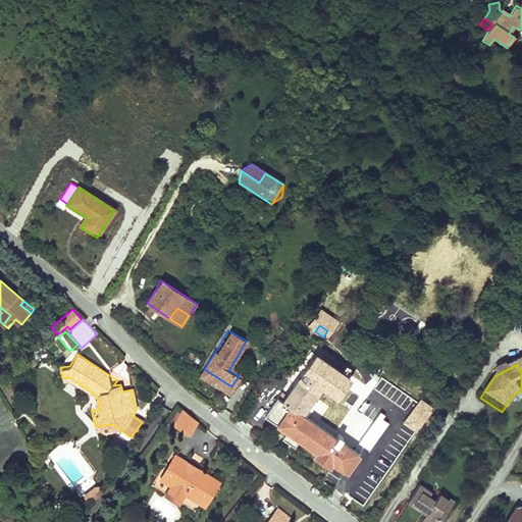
[(231,366),(228,370),(239,376),(241,372),(231,366)]
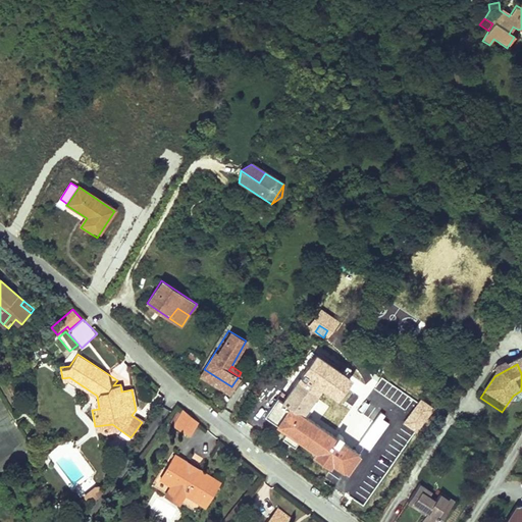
[(204,369),(201,374),(228,392),(231,386),(204,369)]
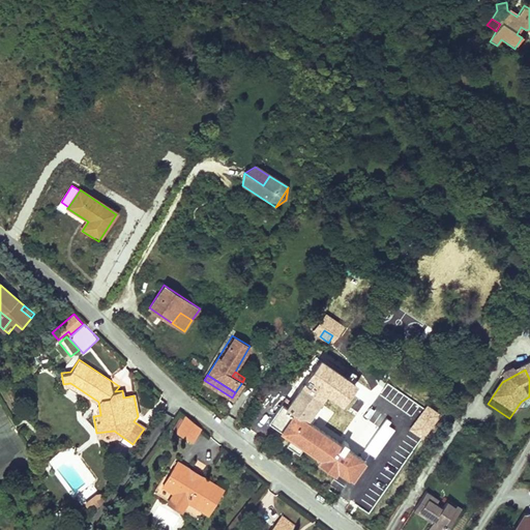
[(322,399),(302,385),(291,402),(288,407),(282,403),(268,421),(292,438),(287,446),(299,454),(305,446),(321,458),(318,462),(334,473),(337,470),(352,479),(365,462),(361,459),(345,447),(348,444),(344,441),(342,444),(306,420),(322,399)]
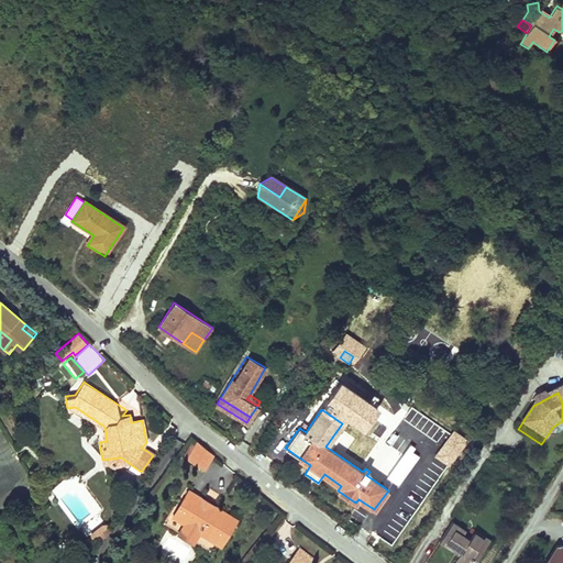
[(392,418),(384,411),(378,417),(386,423),(392,418)]
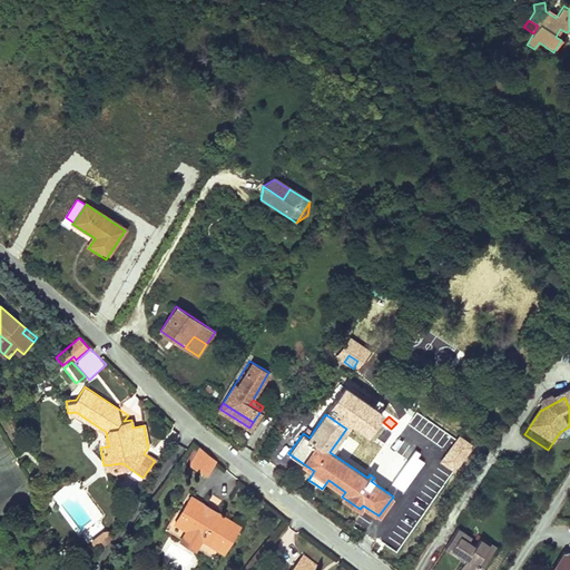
[(434,419),(429,424),(434,430),(439,423),(434,419)]
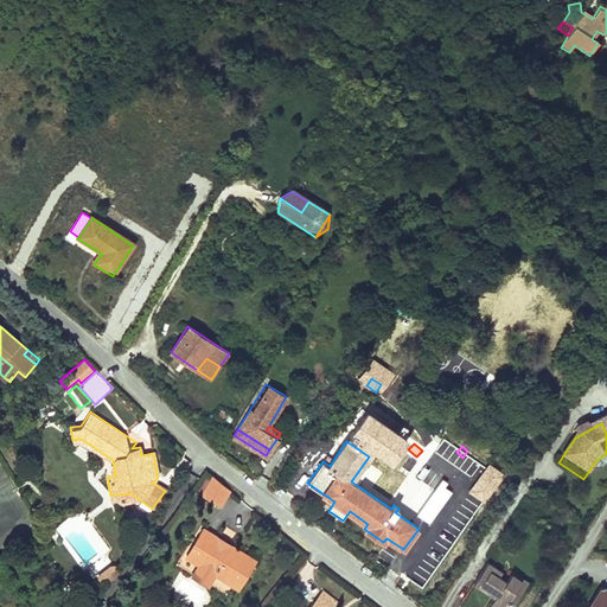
[(477,459),(471,454),(466,460),(471,465),(477,459)]
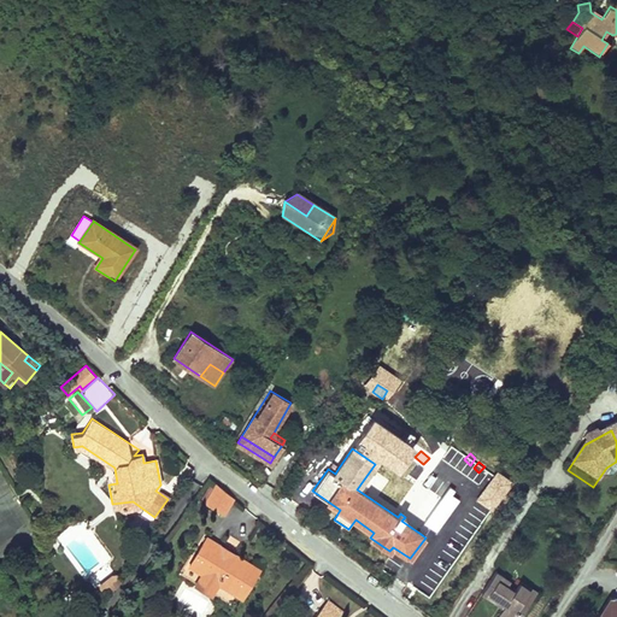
[(333,463),(328,469),(335,474),(339,468),(333,463)]
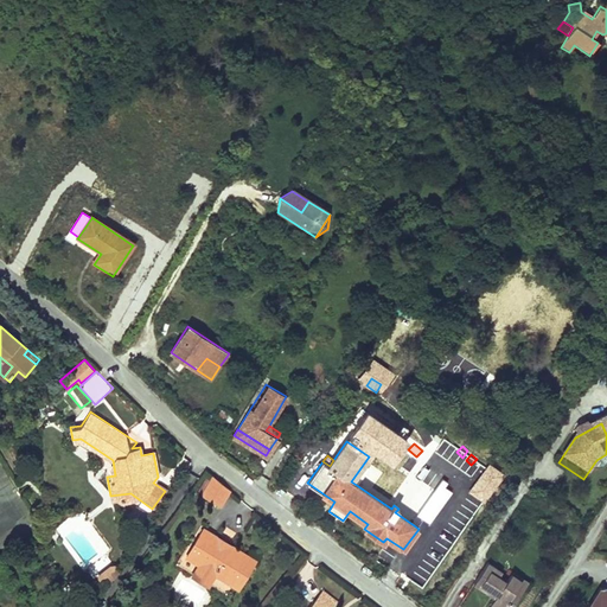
[(473,471),(468,477),(481,489),(487,481),(473,471)]
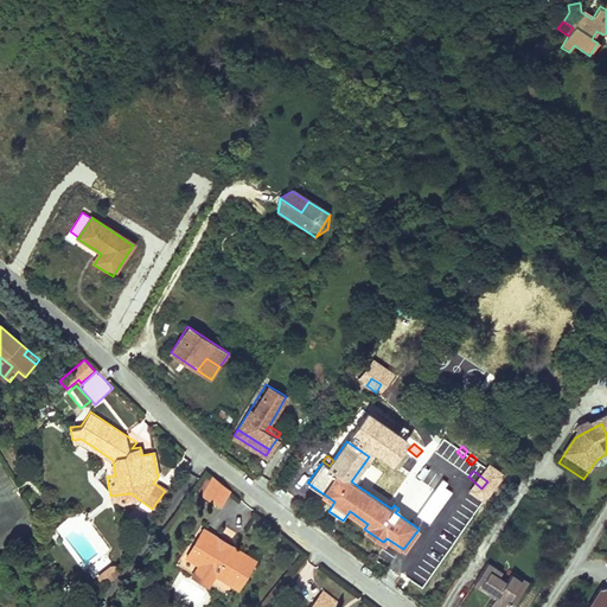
[(202,494),(221,505),(227,496),(218,490),(210,481),(202,494)]
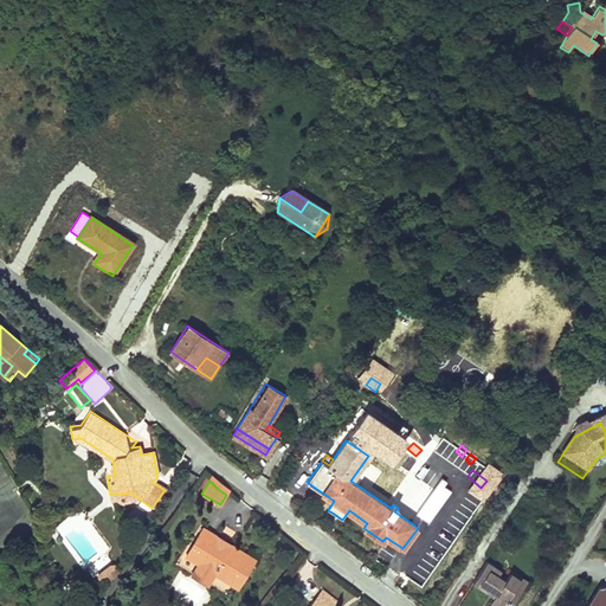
[(199,528),(176,567),(188,574),(192,569),(208,579),(212,572),(216,565),(227,572),(223,579),(236,586),(252,559),(199,528)]
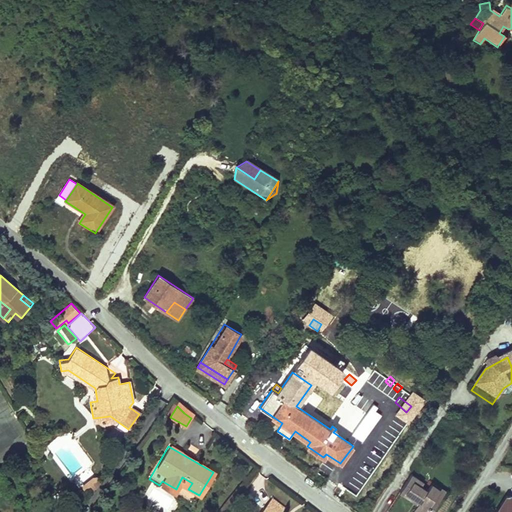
[(323,457),(307,446),(303,452),(319,463),(323,457)]
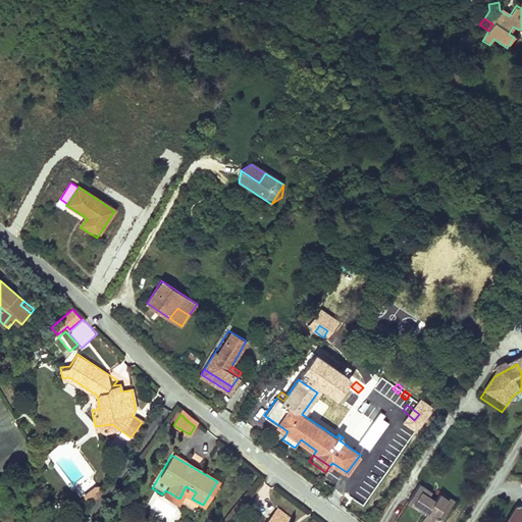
[(440,491),(437,498),(431,493),(433,489),(421,481),(409,501),(427,513),(422,520),(425,521),(440,521),(444,517),(439,514),(450,498),(440,491)]
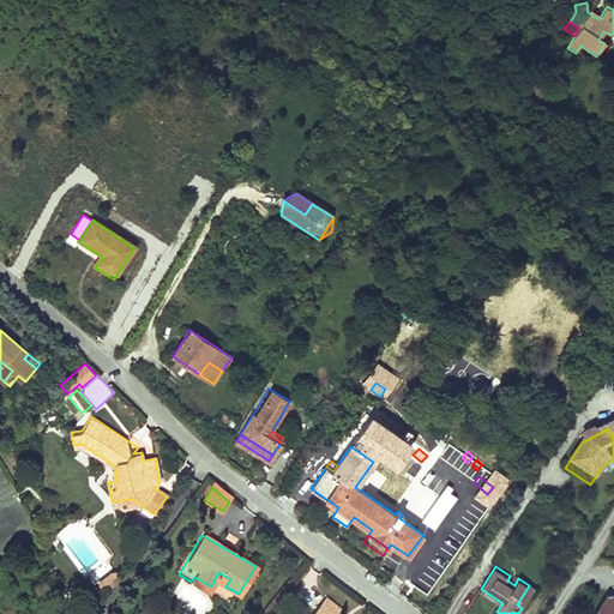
[(95,582),(102,590),(114,582),(108,572),(95,582)]
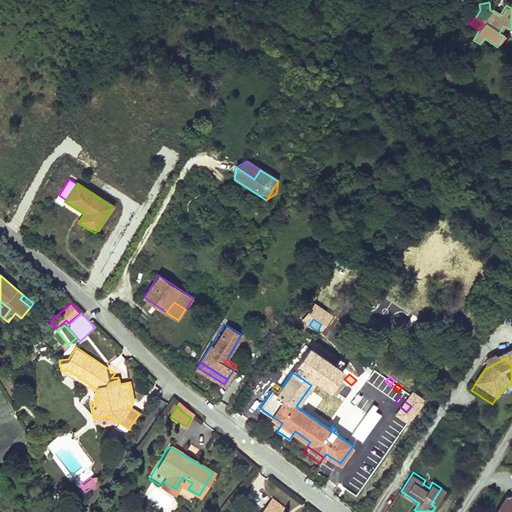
[(182,477),(179,483),(188,489),(192,483),(182,477)]
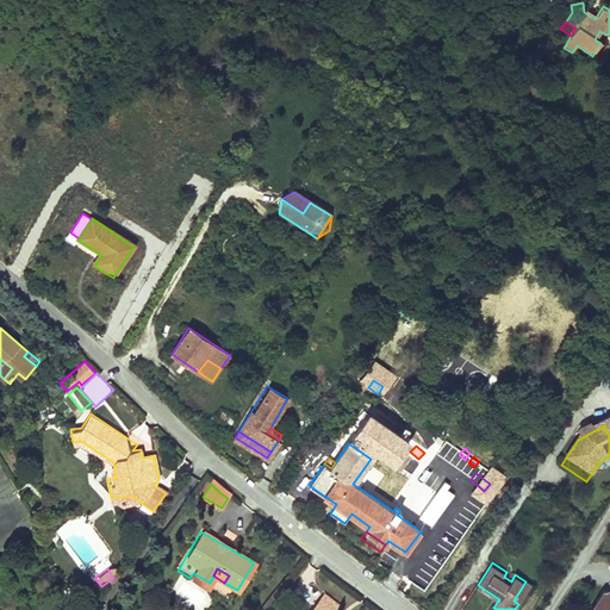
[(533,583),(517,572),(515,574),(526,582),(514,601),(518,604),(533,583)]
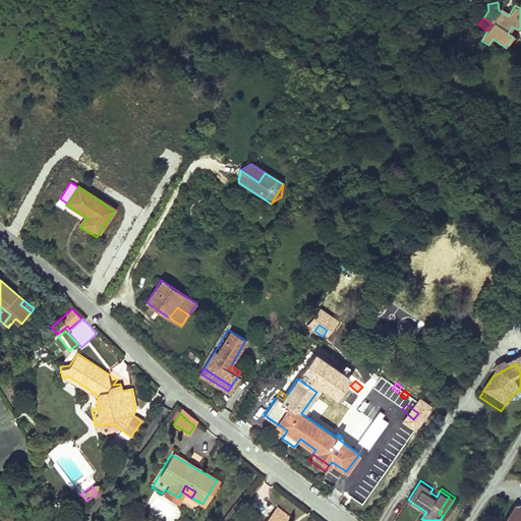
[(162,494),(161,496),(175,504),(179,498),(165,489),(162,494)]
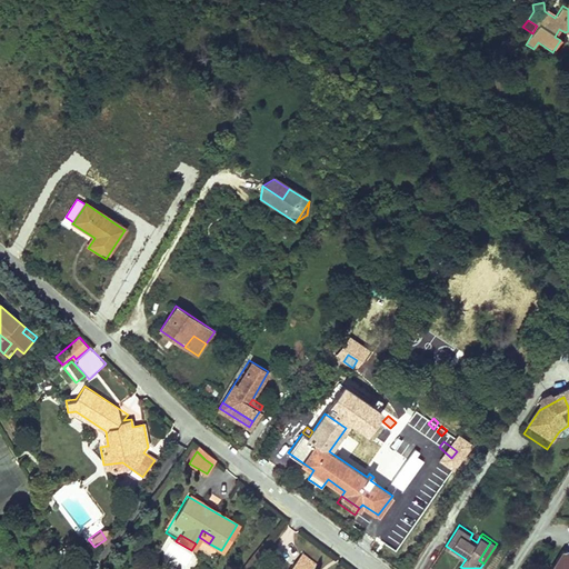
[(568,568),(568,552),(561,552),(550,568),(568,568)]
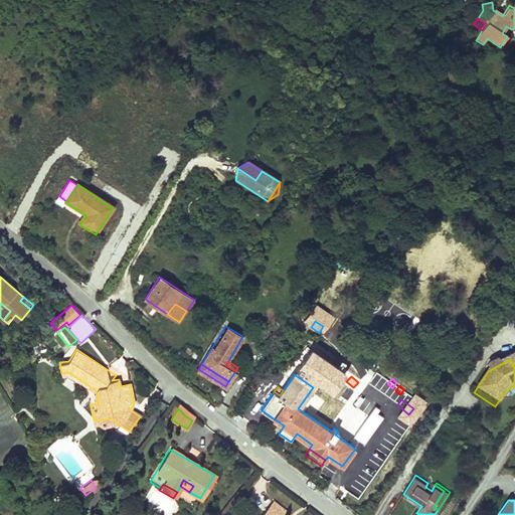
[(275,501),(263,514),(283,514),(287,511),(275,501)]
